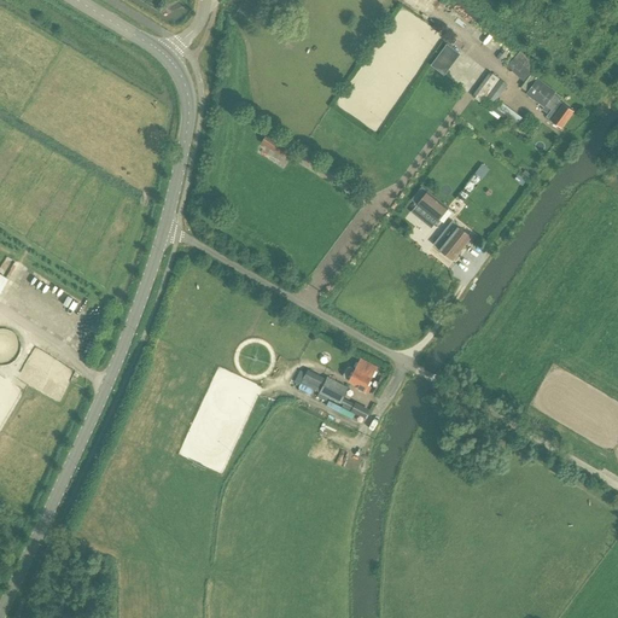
[(523,81),(536,68),(523,57),(519,62),(516,58),(508,68),(523,81)]
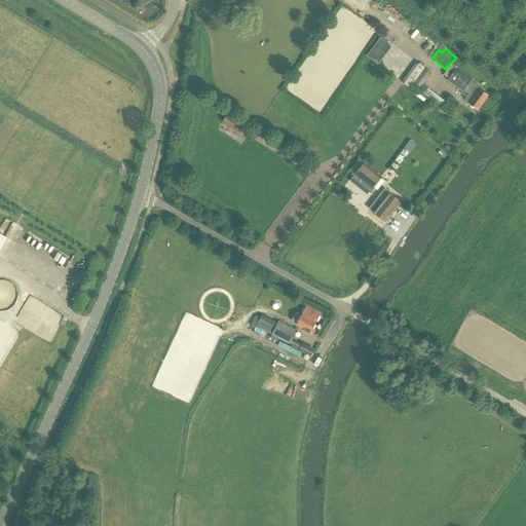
[(473,78),(457,67),(459,64),(454,60),(443,74),(449,79),(447,80),(463,91),(464,90),(470,94),(464,100),(470,103),(478,109),(488,95),(480,88),(477,86),(479,82),(473,78)]
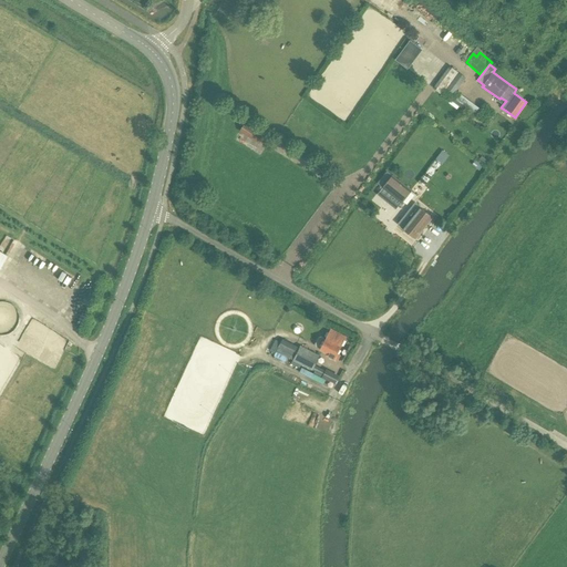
[(456,91),(466,78),(457,71),(454,74),(450,71),(437,86),(444,92),(441,95),(472,119),(480,109),(456,91)]
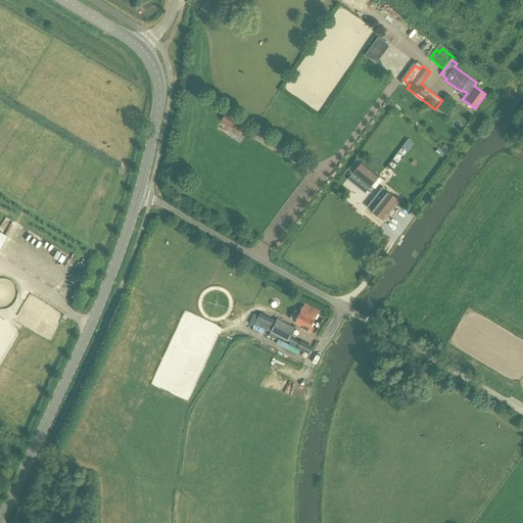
[(244,126),(226,113),(221,122),(239,133),(244,126)]
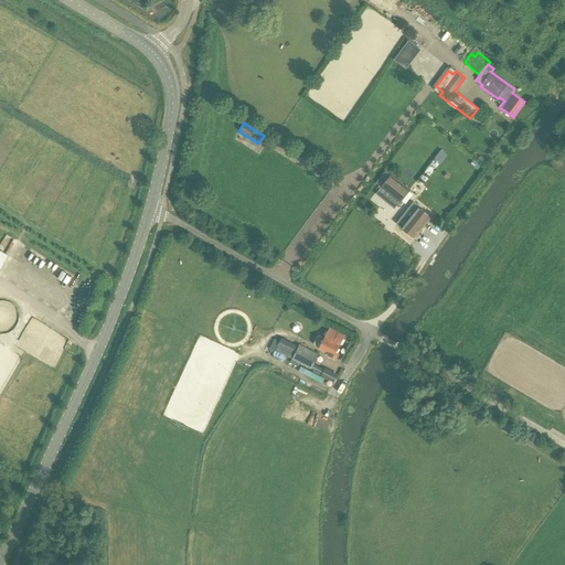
[(381,184),(391,174),(386,170),(376,181),(381,184)]
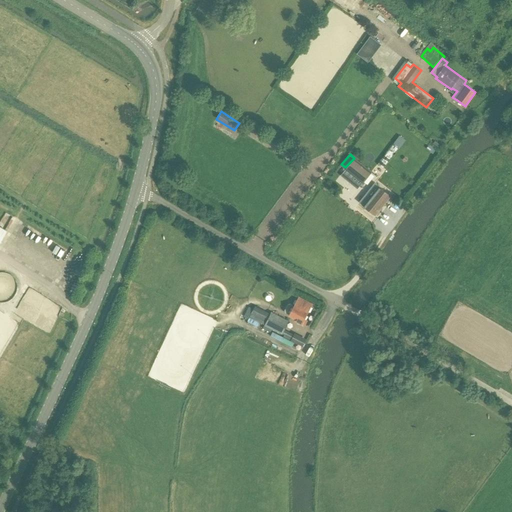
[(363,183),(372,172),(355,158),(346,169),(363,183)]
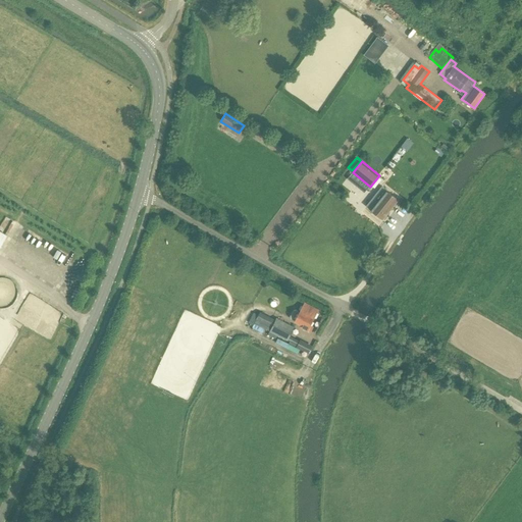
[(392,197),(392,198),(385,192),(371,209),(378,215),(386,221),(401,204),(392,197)]
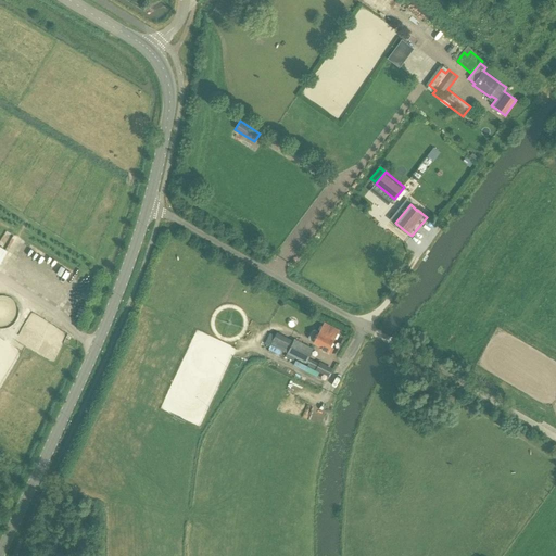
[(5,230),(0,244),(8,248),(13,234),(5,230)]
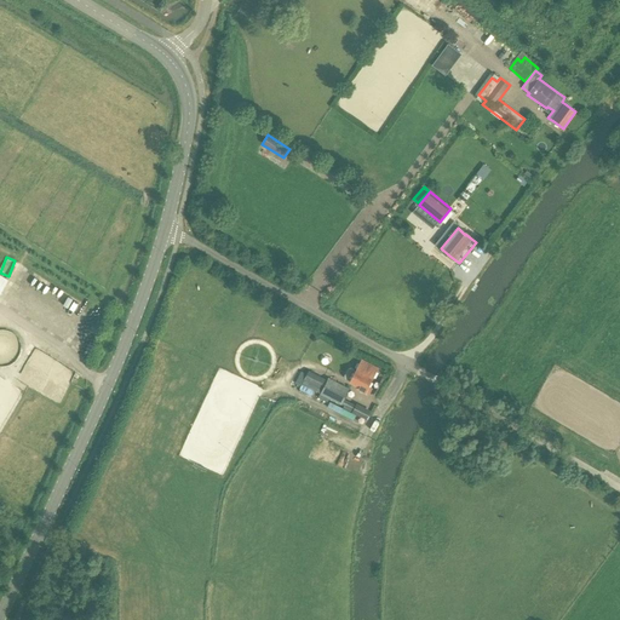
[(373,379),(379,368),(362,360),(356,371),(351,368),(349,368),(344,375),(345,378),(350,382),(357,386),(357,388),(359,388),(359,389),(368,395),(372,389),(369,386),(373,379)]
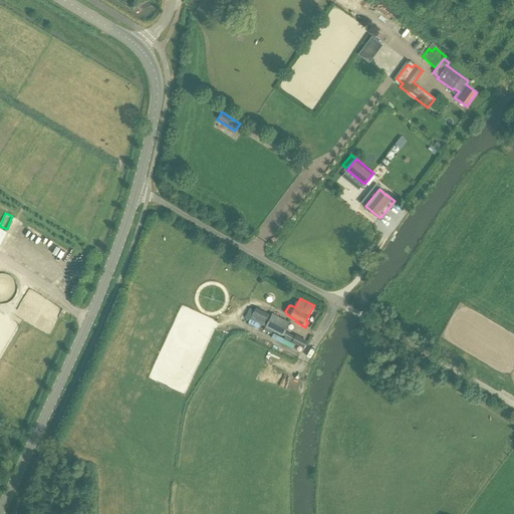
[(260,325),(261,322),(265,324),(269,312),(249,306),(245,319),(260,325)]
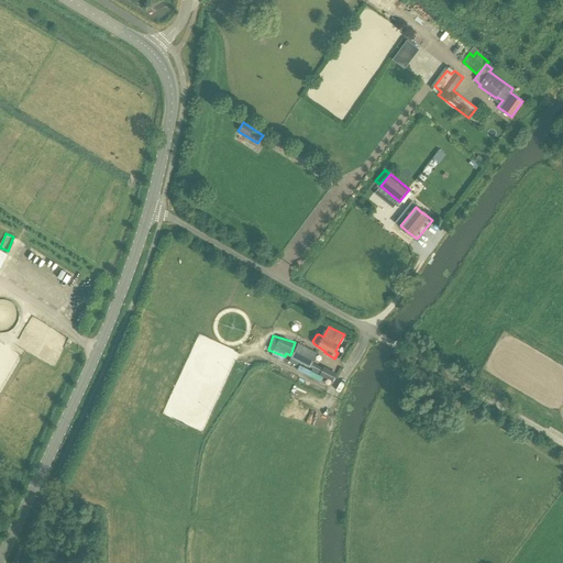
[(334,375),(312,363),(318,353),(298,343),(290,356),(310,367),(310,366),(312,367),(310,371),(331,382),(334,375)]
